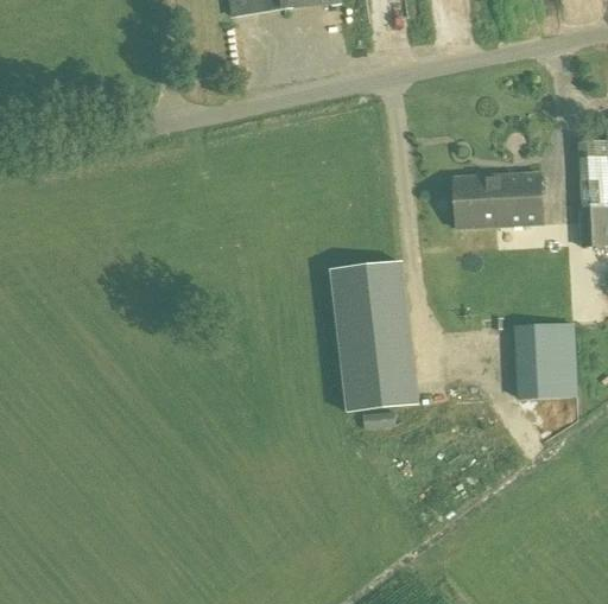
[(229,0),(232,17),(340,2),(340,0),(229,0)]
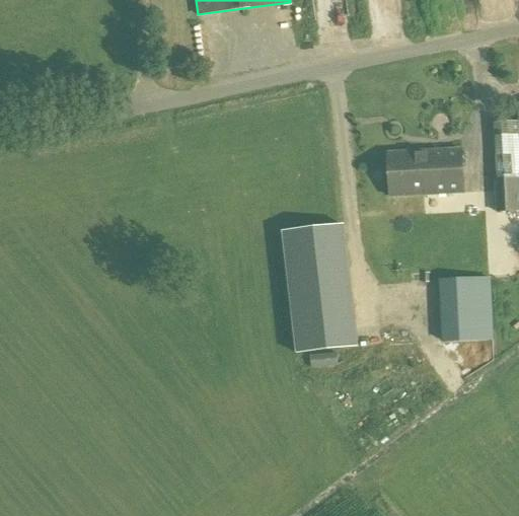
[(497,211),(518,210),(518,99),(515,99),(516,119),(492,121),(497,211)]
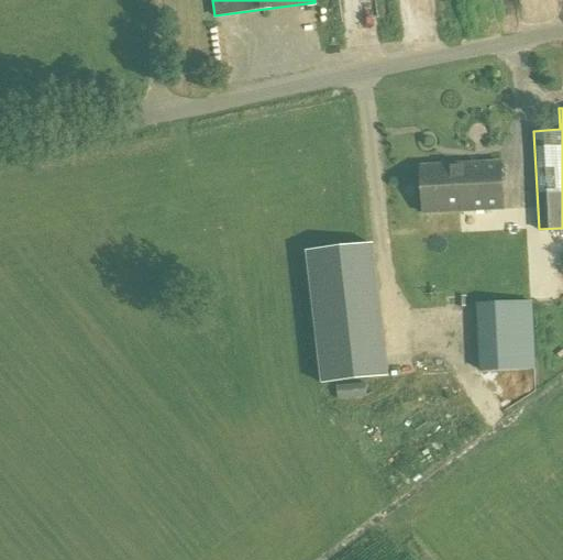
[(461,235),(460,209),(503,207),(500,161),(422,165),(424,209),(417,209),(418,238),(420,295),(530,291),(528,232),(461,235)]
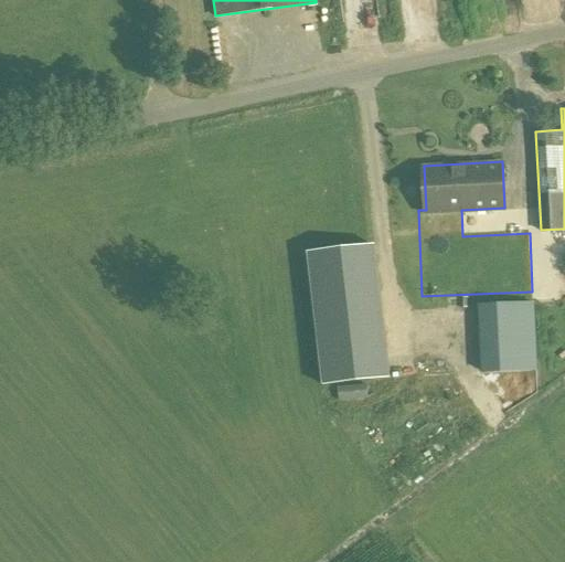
[(481,372),(536,369),(533,299),(478,303),(481,372)]
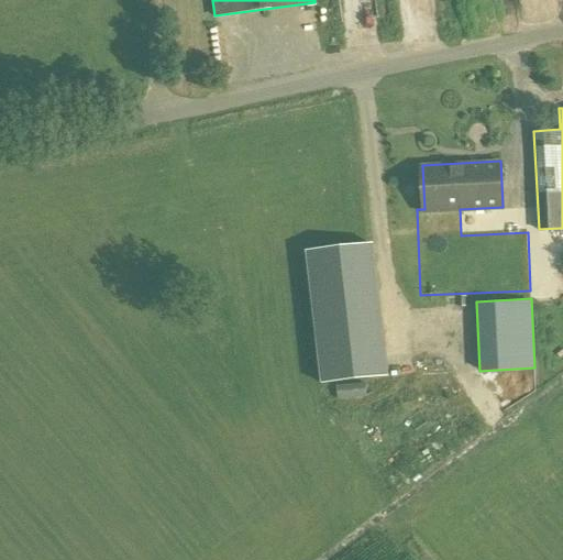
[(449,383),(449,373),(423,372),(422,383),(449,383)]
